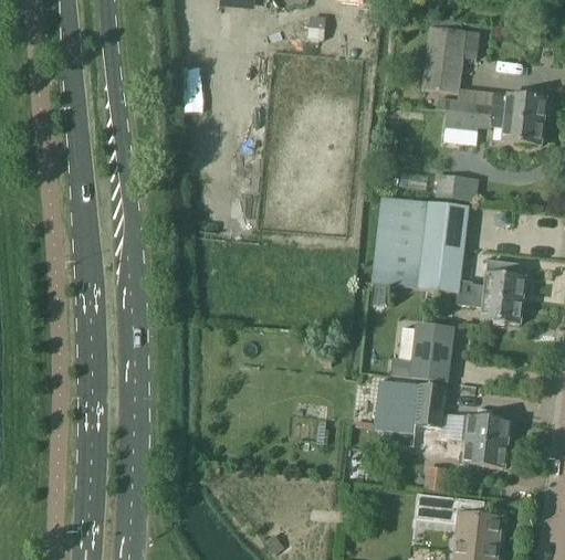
[(459,92),(463,56),(466,30),(430,27),(422,88),(459,92)]
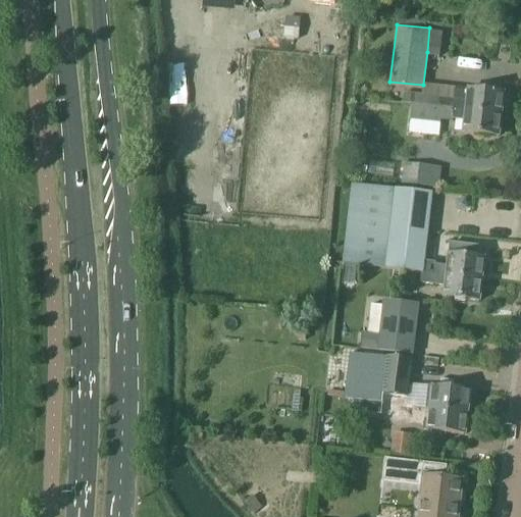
[(429,28),(427,52),(438,53),(441,29),(429,28)]
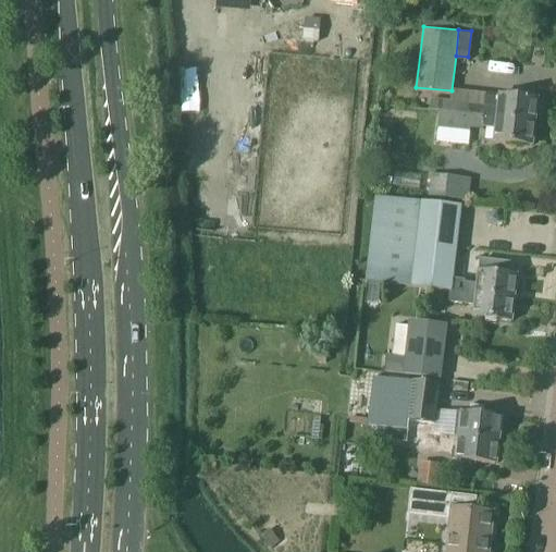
[(498,90),(497,94),(485,93),(484,102),(432,96),(430,107),(440,108),(535,119),(535,113),(538,113),(540,101),(538,99),(538,96),(498,90)]
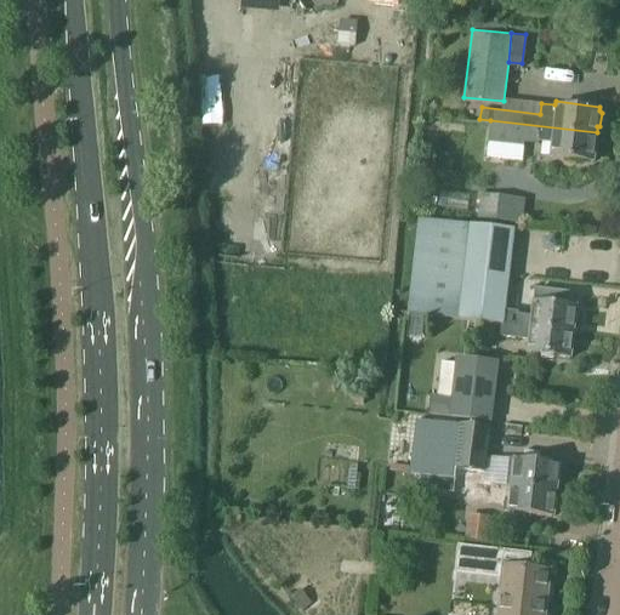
[(428,113),(462,118),(462,112),(456,110),(458,106),(449,106),(430,103),(428,113)]
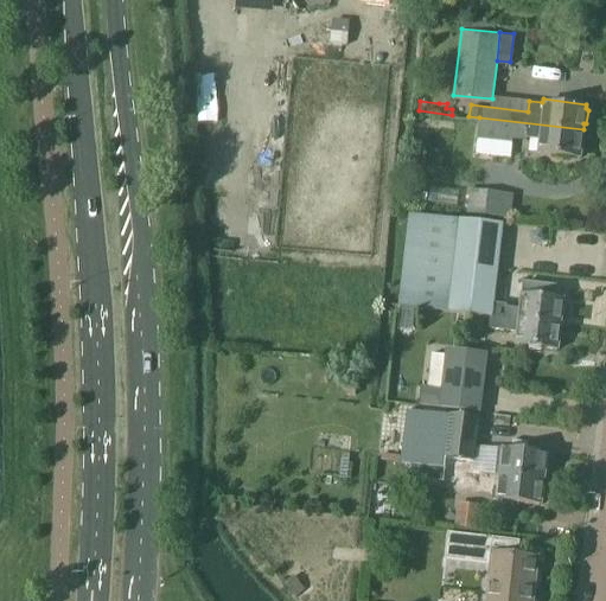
[(584,129),(479,117),(477,134),(525,140),(527,135),(538,136),(537,149),(580,154),(581,152),(584,149),(585,136),(582,135),(584,129)]
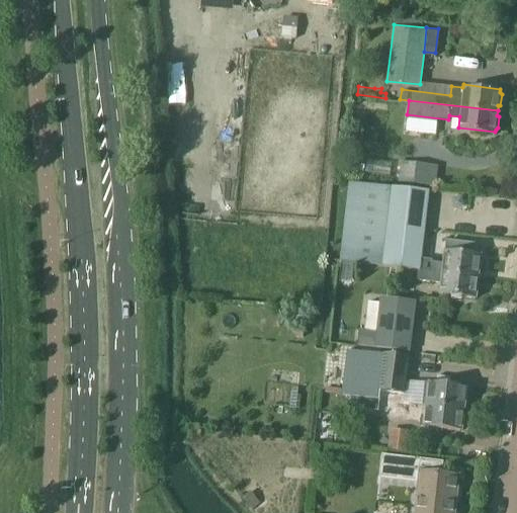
[(436,183),(438,164),(401,160),(399,179),(436,183)]
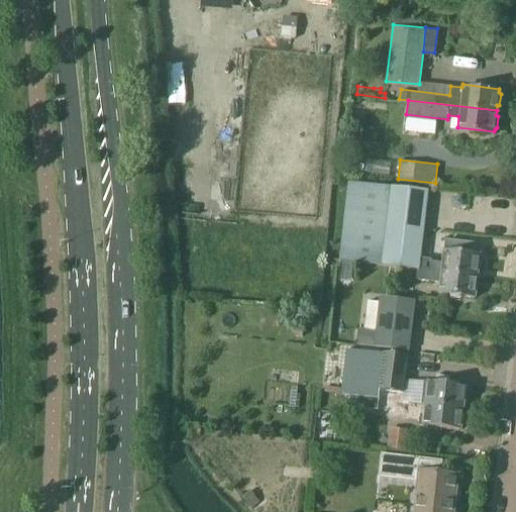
[(442,271),(478,275),(478,269),(480,269),(482,258),(480,254),(480,252),(476,251),(477,241),(446,238),(443,260),(432,259),(432,257),(419,256),(427,187),(348,179),(339,258),(417,266),(417,268),(431,270),(431,269),(442,270),(442,271)]
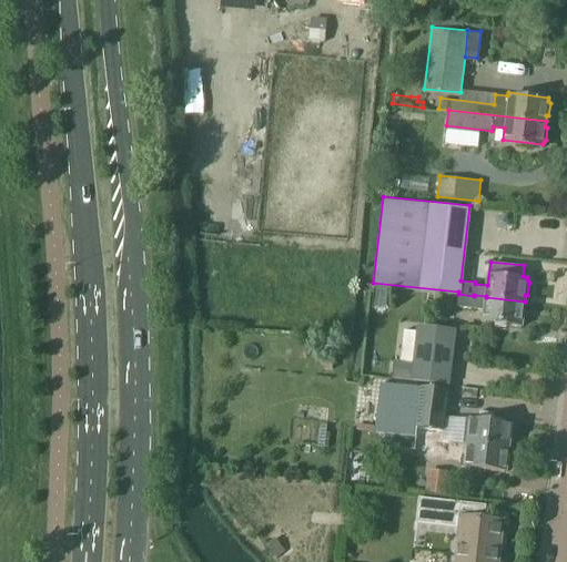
[(473,306),(474,296),(458,294),(457,304),(473,306)]
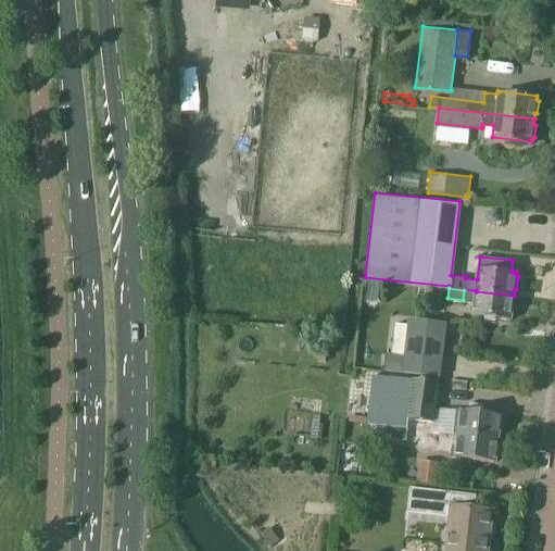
[(513,300),(514,296),(476,291),(474,313),(511,317),(511,315),(514,313),(515,300),(513,300)]
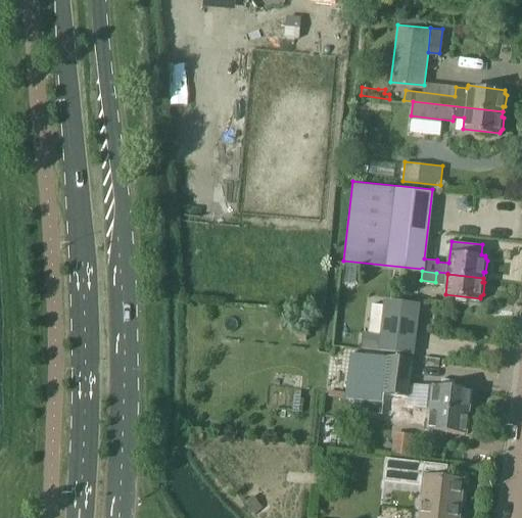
[(364,329),(362,345),(380,347),(413,351),(419,302),(385,298),(385,303),(372,302),(369,330),(364,329)]
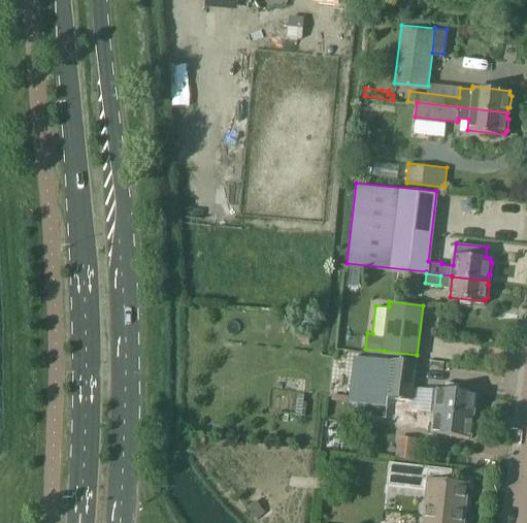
[(386,404),(417,409),(417,407),(412,407),(417,361),(355,354),(349,398),(344,398),(343,400),(386,404)]
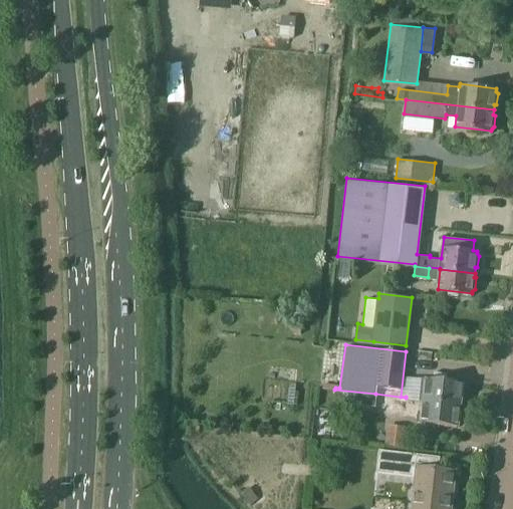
[(420,399),(460,404),(460,401),(462,399),(464,388),(461,388),(462,382),(423,377),(420,399)]
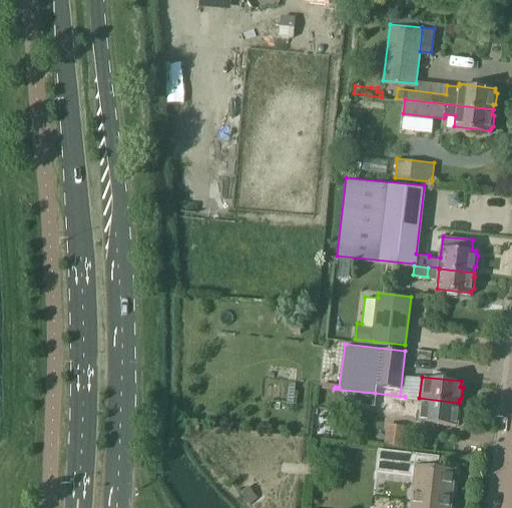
[(404,407),(405,397),(375,393),(334,389),(333,403),(346,405),(346,400),(404,407)]
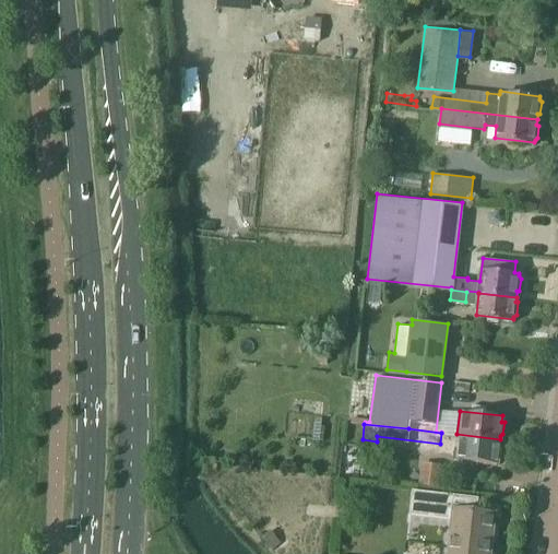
[(499,441),(500,439),(456,434),(453,458),(497,462),(498,456),(500,457),(501,445),(499,441)]
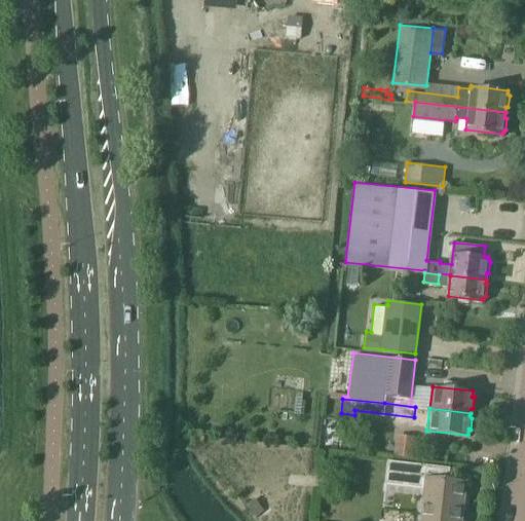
[(398,434),(395,453),(413,455),(414,440),(415,436),(398,434)]
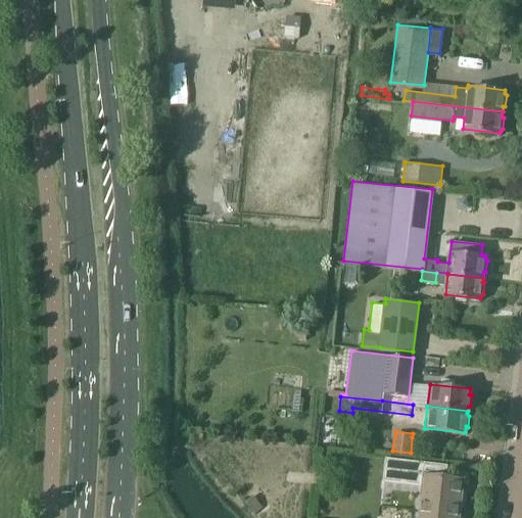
[(457,517),(462,477),(425,473),(420,517),(457,517)]
